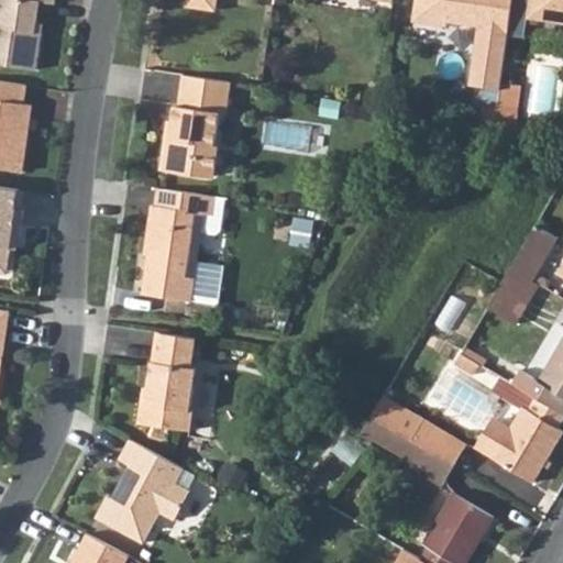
[(0,0),(0,64),(37,70),(42,34),(36,33),(40,2),(55,6),(55,0),(0,0)]
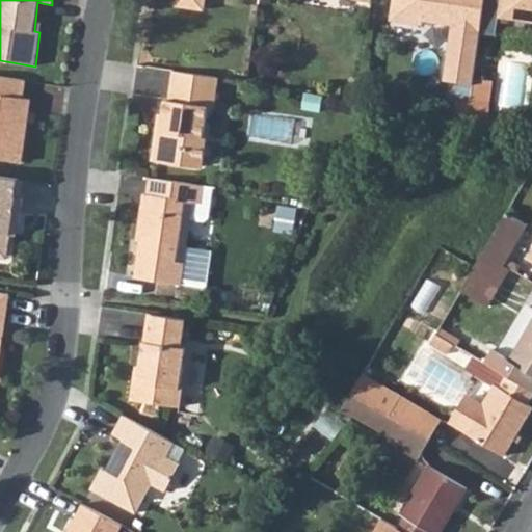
[(177,0),(177,6),(204,10),(205,0),(177,0)]
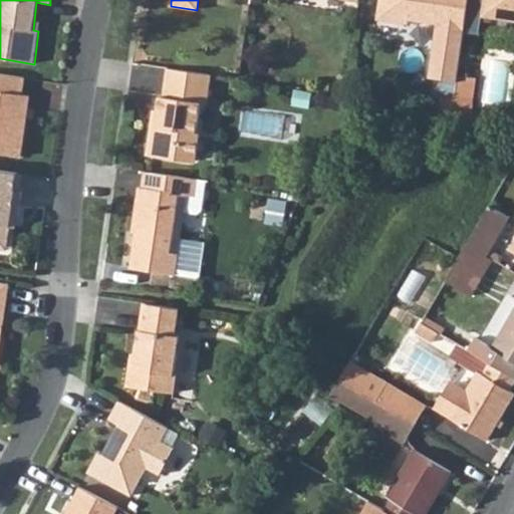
[(379,0),(376,20),(395,22),(407,24),(408,22),(438,25),(430,79),(458,82),(469,0),(379,0)]
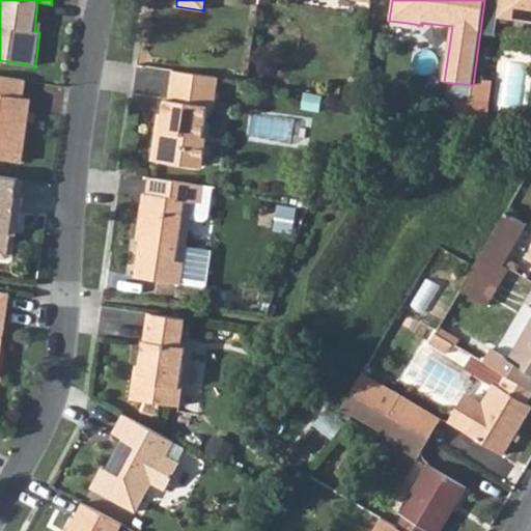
[(530,0),(500,0),(498,19),(530,23),(530,0)]
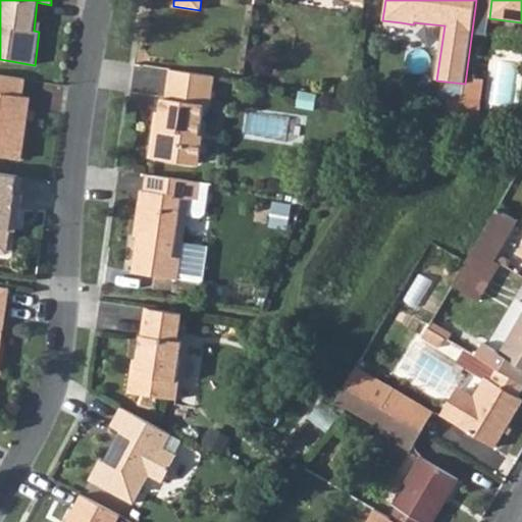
[(168,69),(165,97),(161,97),(158,113),(154,112),(148,158),(193,165),(199,160),(202,138),(198,132),(202,105),(210,106),(214,75),(168,69)]
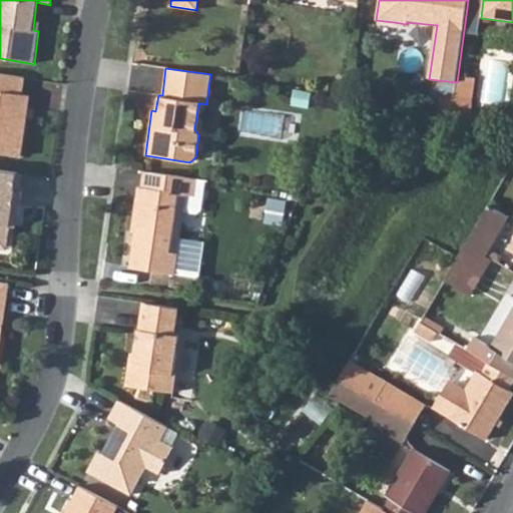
[(0,74),(0,154),(19,157),(29,97),(21,96),(24,78),(0,74)]
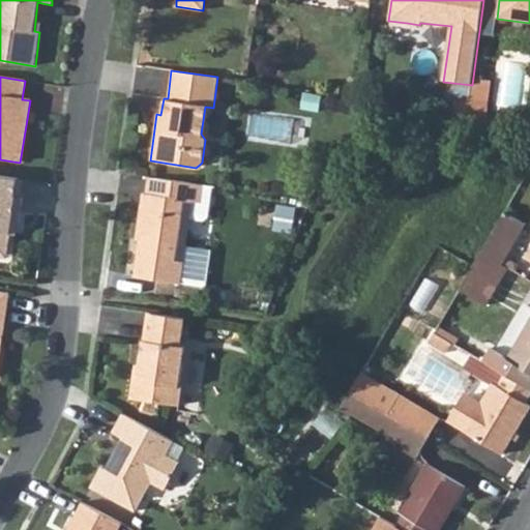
[(452,123),(466,123),(470,100),(455,98),(452,123)]
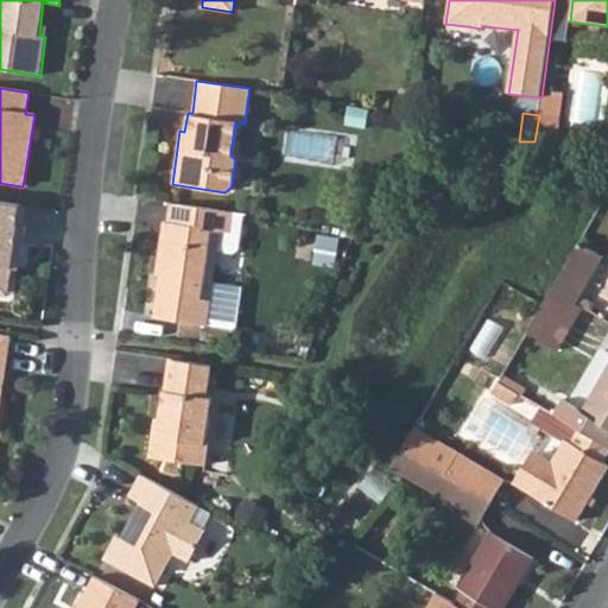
[(534,141),(558,143),(561,118),(539,115),(534,141)]
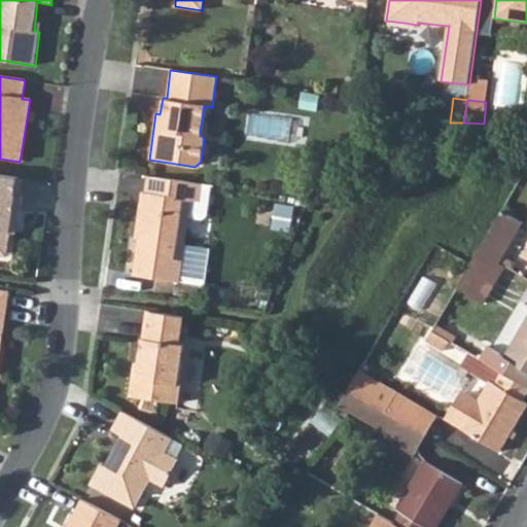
[(0,255),(6,251),(10,223),(18,223),(21,199),(14,198),(18,178),(0,175),(0,255)]
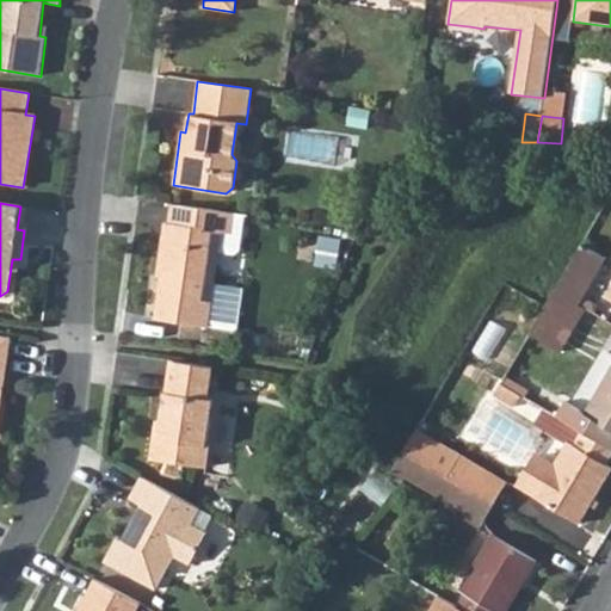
[(170,204),(167,224),(164,224),(158,265),(161,270),(154,321),(205,328),(217,252),(220,234),(228,235),(232,214),(170,204)]
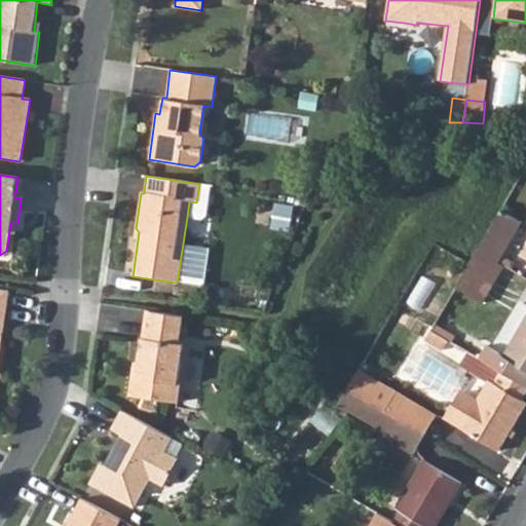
[(209,185),(199,184),(196,202),(189,201),(187,217),(199,219),(203,215),(209,185)]
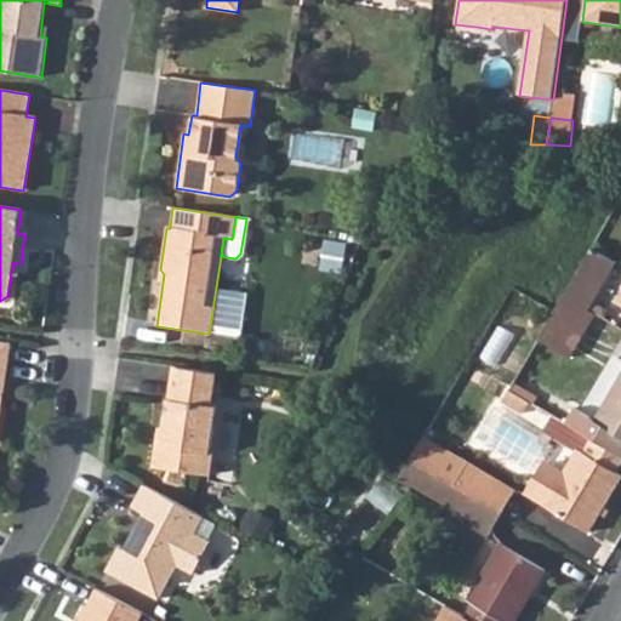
[(563,297),(588,312),(615,263),(590,249),(563,297)]
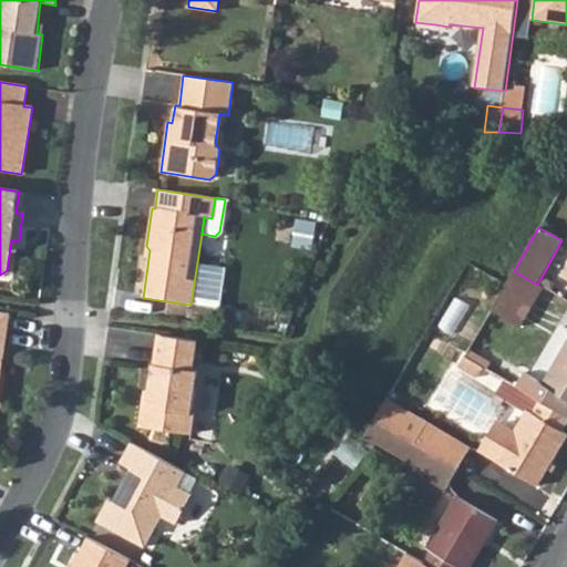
[(491,310),(519,327),(542,287),(537,285),(514,271),(505,285),(492,309),(491,310)]
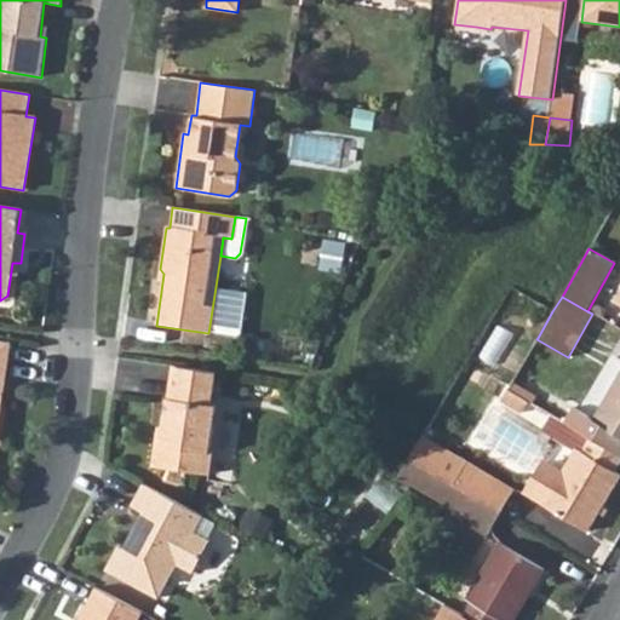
[(0,342),(0,409),(10,344),(0,342)]
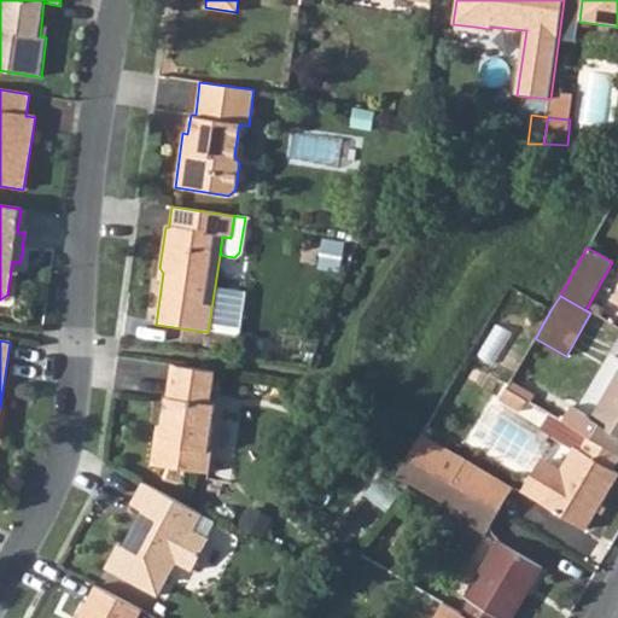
[(176,367),(173,397),(167,397),(161,437),(155,442),(152,465),(209,473),(211,449),(208,449),(214,404),(210,403),(214,373),(176,367)]
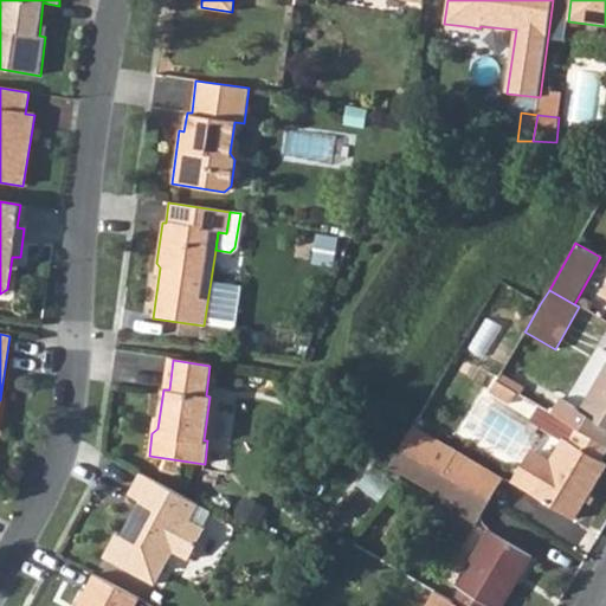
[(552,414),(605,445),(605,366),(580,412),(560,400),(552,414)]
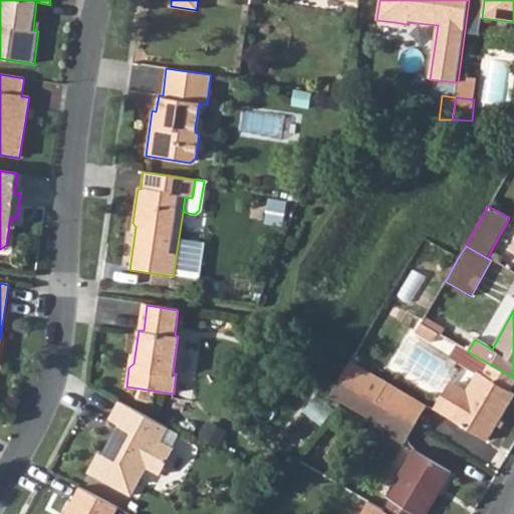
[(450,419),(487,441),(513,395),(513,394),(510,392),(513,383),(513,377),(468,351),(467,350),(458,364),(476,374),(465,393),(450,419)]
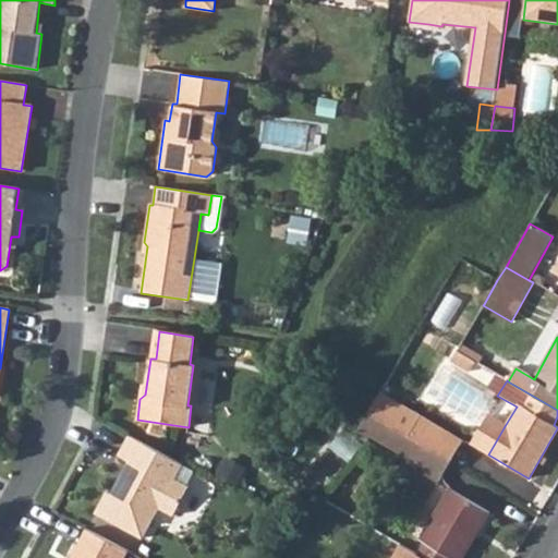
[(381,395),(371,413),(409,435),(408,436),(450,460),(462,440),(381,395)]
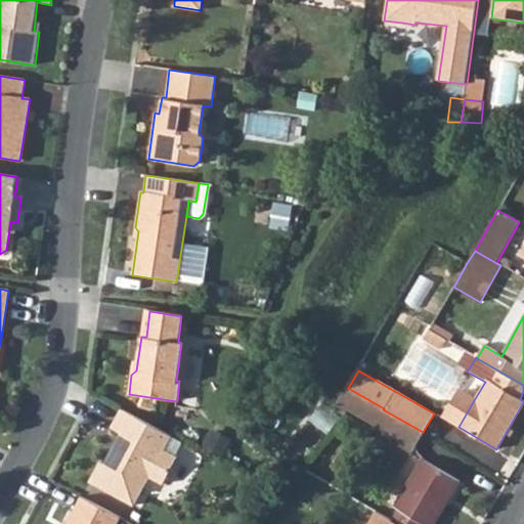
[(337,404),(374,426),(372,430),(410,453),(423,432),(383,409),(384,408),(348,388),(337,404)]
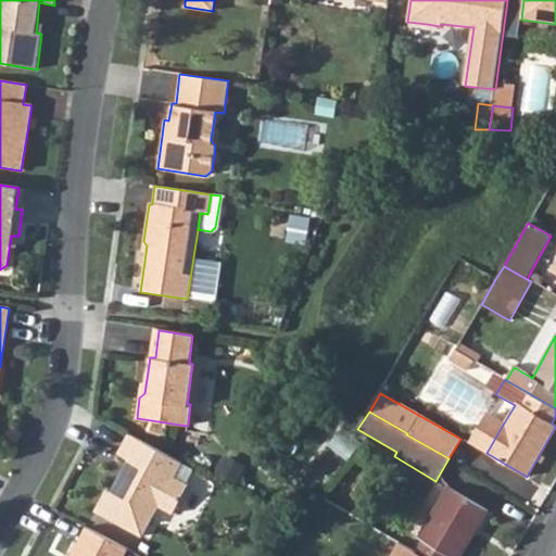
[(472,444),(487,453),(503,425),(490,416),(472,444)]
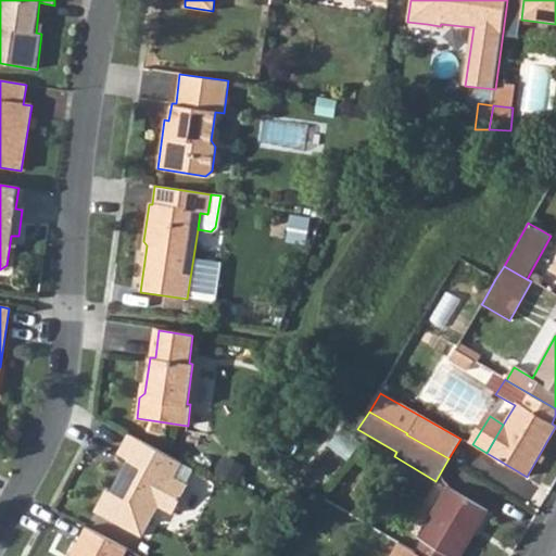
[(126,434),(116,454),(126,459),(109,491),(105,490),(93,512),(140,535),(156,506),(171,514),(187,484),(173,477),(179,463),(126,434)]
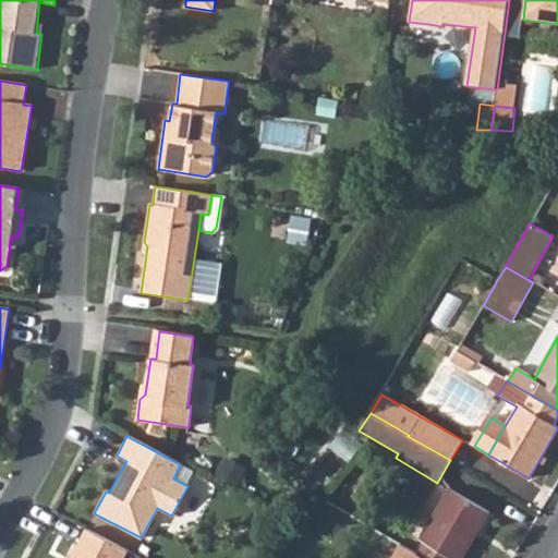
[(416,555),(421,557),(463,557),(489,513),(449,489),(419,540),(423,543),(416,555)]
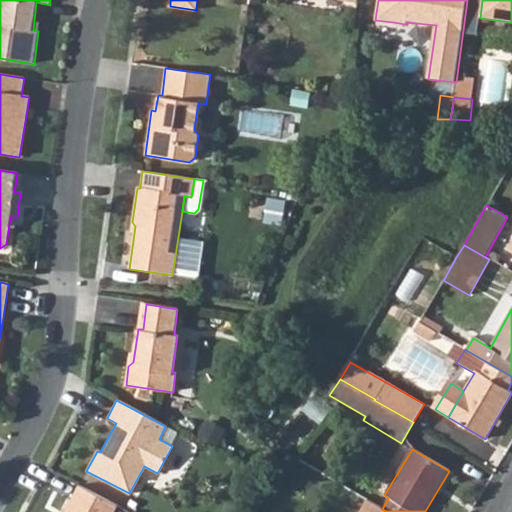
[(115,511),(118,507),(80,486),(65,511),(115,511)]
